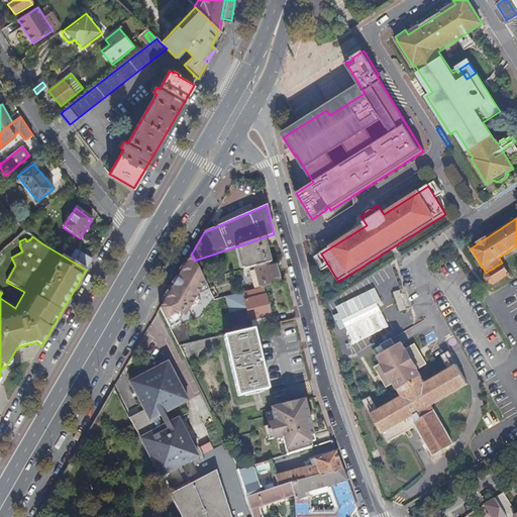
[(264,237),(237,246),(242,270),(255,267),(270,263),(264,237)]
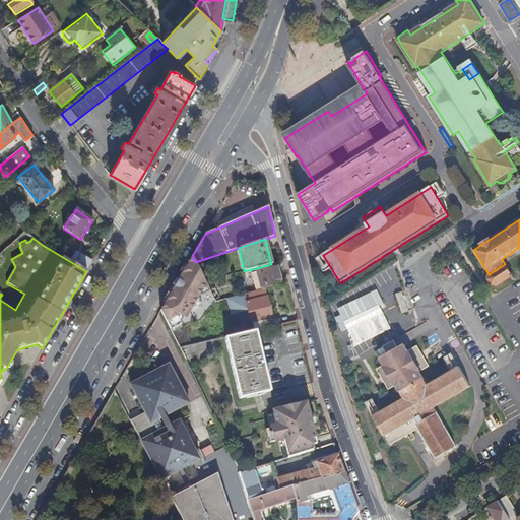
[(86,271),(92,262),(76,253),(71,262),(86,271)]
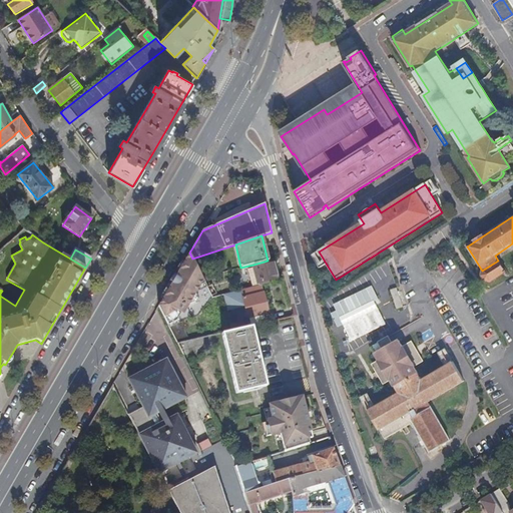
[(173,280),(158,306),(168,325),(177,320),(179,324),(180,323),(198,317),(212,299),(192,259),(189,252),(173,280)]
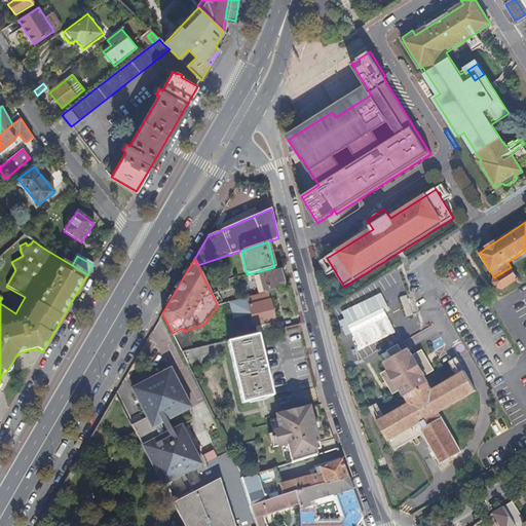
[(278,266),(274,267),(260,271),(265,291),(284,286),(278,266)]
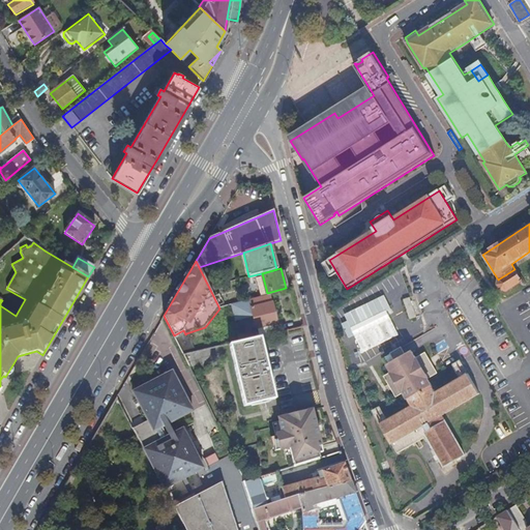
[(514,269),(498,280),(496,286),(499,290),(506,292),(521,283),(523,286),(525,285),(514,269)]
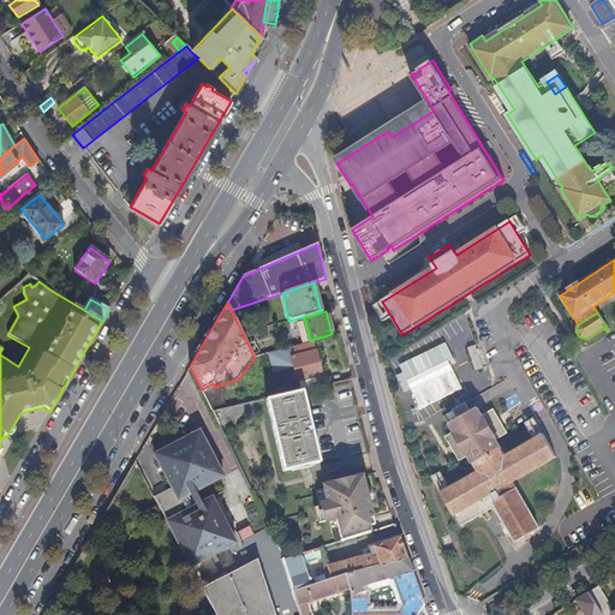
[(293,368),(297,381),(322,376),(316,351),(314,352),(311,344),(272,353),(269,354),(273,372),(293,368)]
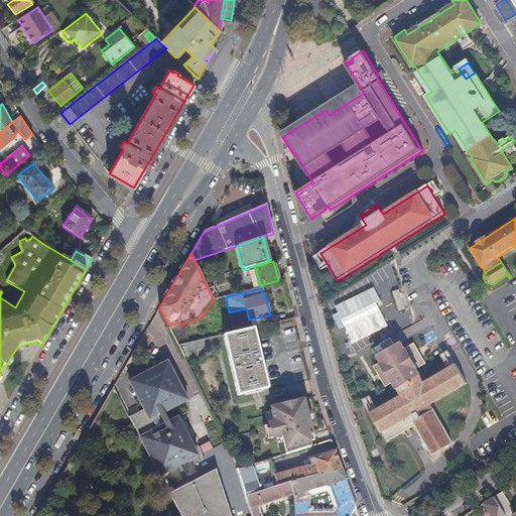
[(405,310),(398,291),(392,293),(399,312),(405,310)]
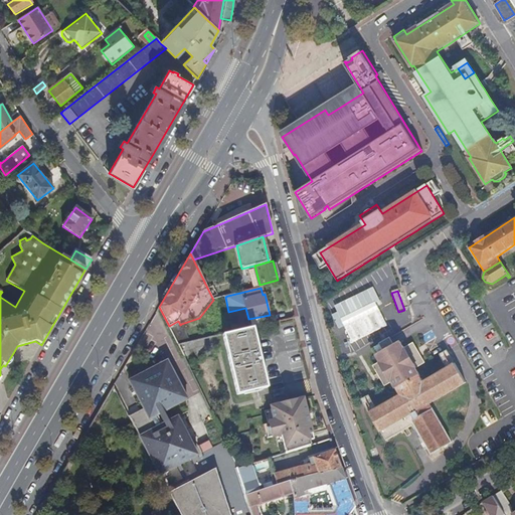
[(178,321),(169,326),(178,345),(191,342),(186,329),(184,330),(181,324),(180,325),(178,321)]
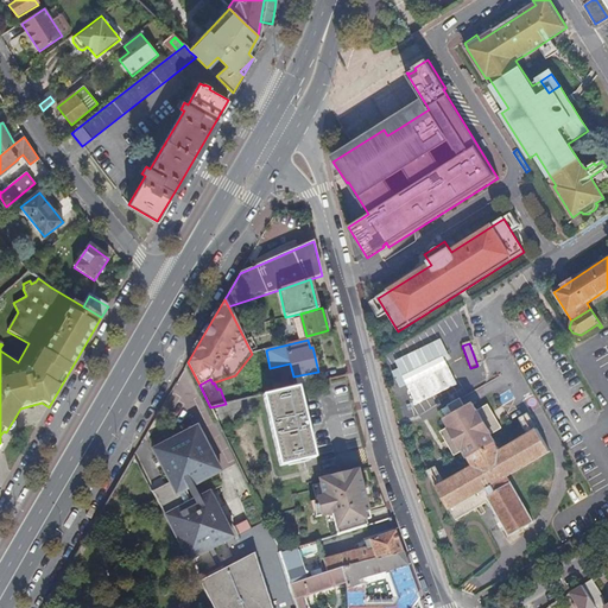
[(289,380),(274,384),(277,392),(290,388),(289,380)]
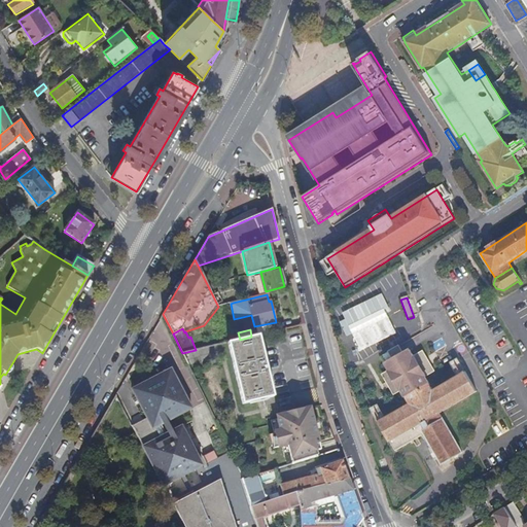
[(273,396),(258,337),(229,344),(243,403),(273,396)]
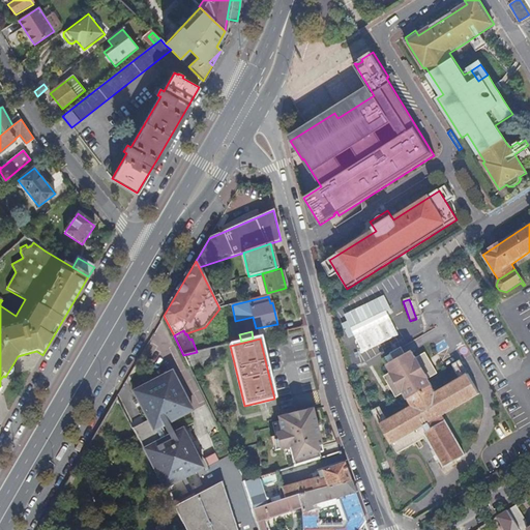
[(396,358),(406,353),(403,348),(393,353),(396,358)]
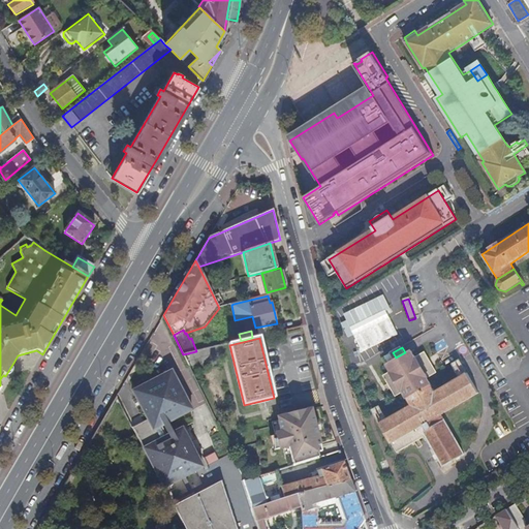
[(412,351),(406,354),(398,360),(389,365),(393,372),(385,376),(397,396),(404,392),(412,405),(379,424),(392,444),(424,426),(427,432),(424,433),(443,467),(464,456),(441,415),(479,393),(468,373),(436,392),(428,377),(436,373),(425,353),(416,359),(412,351)]
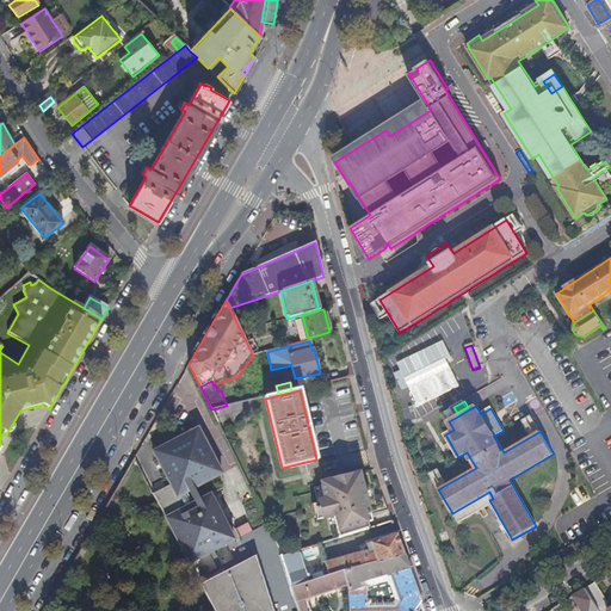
[(223,471),(203,432),(199,426),(154,450),(172,483),(154,493),(160,506),(162,507),(162,510),(164,512),(166,513),(166,516),(189,562),(234,539),(211,494),(224,488),(222,473),(223,471)]
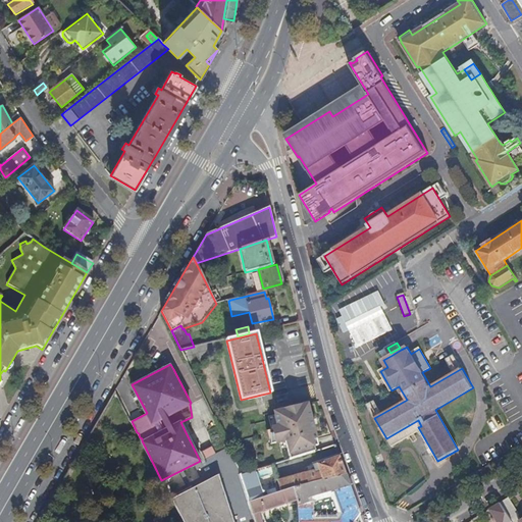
[(368,406),(372,414),(379,410),(375,403),(368,406)]
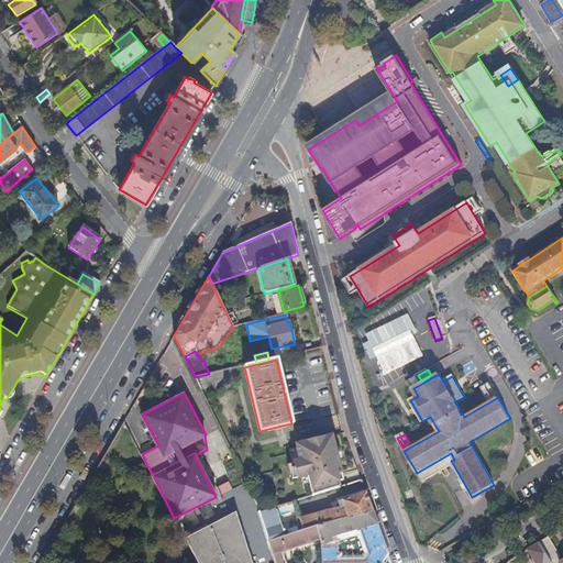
[(304,443),(302,443),(304,445),(295,448),(299,461),(293,463),(294,468),(291,470),(291,479),(301,477),(307,476),(310,488),(312,496),(339,487),(338,482),(335,475),(340,474),(338,463),(331,465),(328,454),(334,452),(333,445),(329,446),(327,440),(327,438),(310,441),(310,440),(304,441),(304,443)]
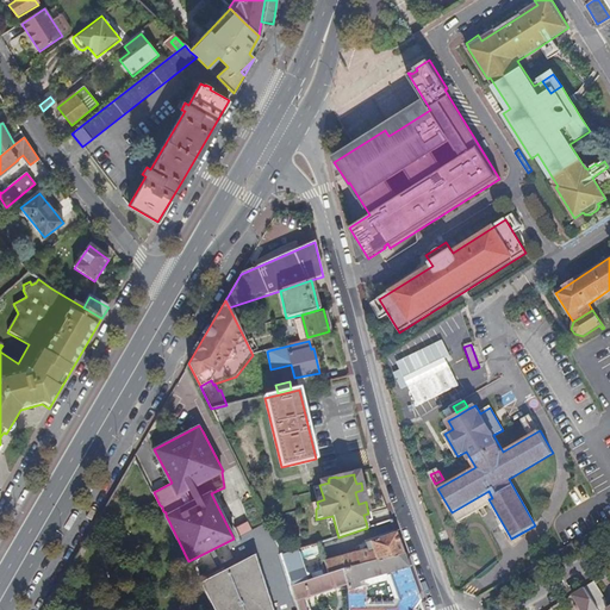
[(324,499),(319,485),(313,487),(317,502),(324,499)]
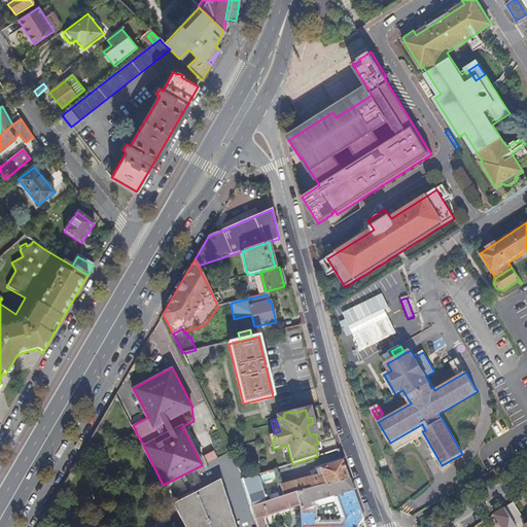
[(316,433),(313,423),(307,425),(310,435),(316,433)]
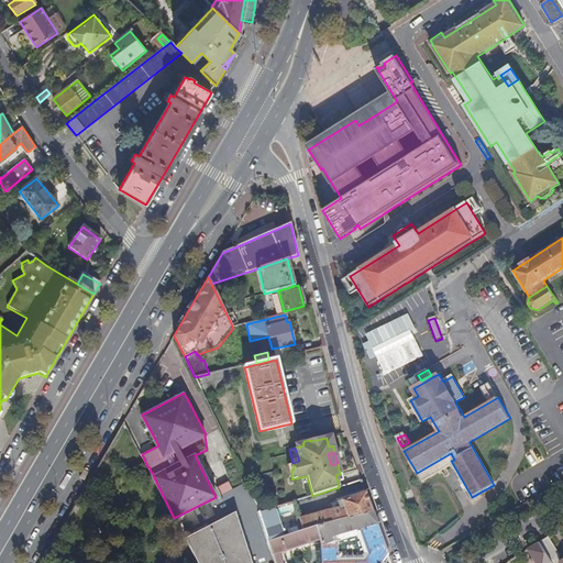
[(305,489),(310,488),(307,476),(301,477),(305,489)]
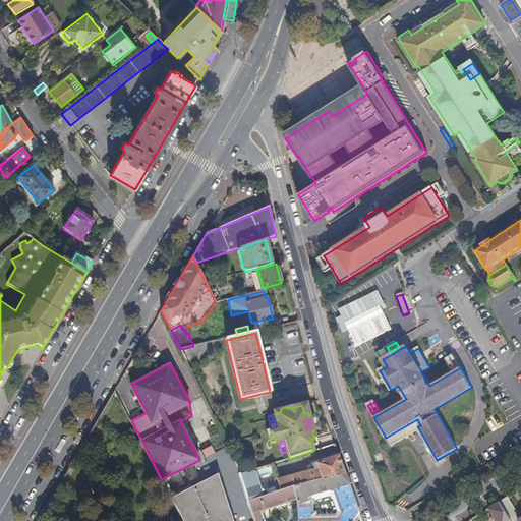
[(210,445),(201,450),(206,457),(214,452),(210,445)]
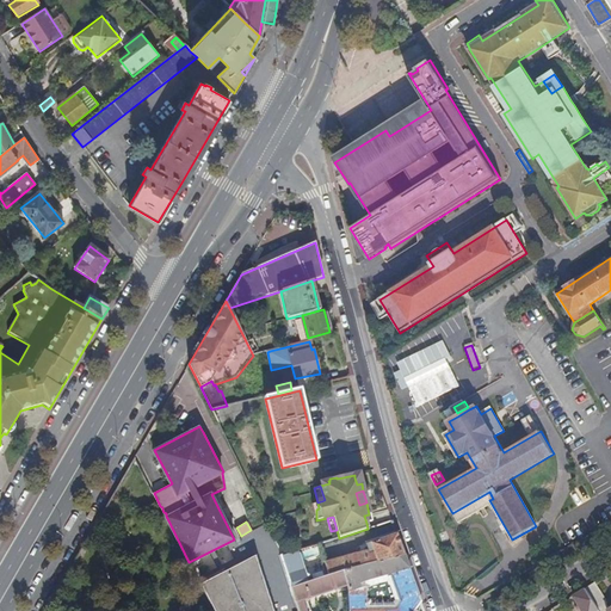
[(326,579),(343,574),(383,562),(405,556),(399,539),(396,535),(365,547),(366,549),(363,550),(363,553),(325,563),(327,574),(325,575),(326,579)]
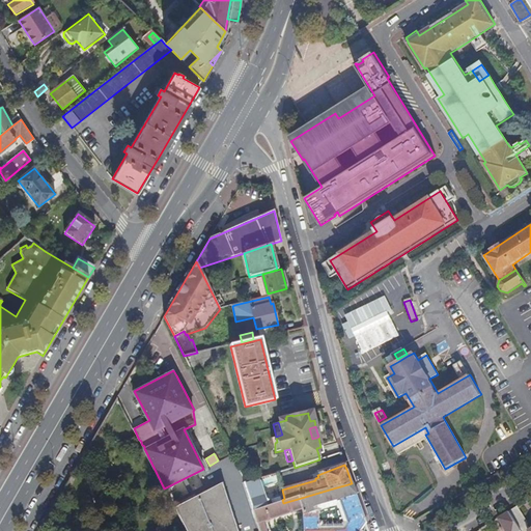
[(252,509),(253,512),(264,508),(264,506),(266,504),(263,503),(261,498),(260,498),(255,484),(257,483),(258,486),(277,479),(275,474),(246,482),(244,483),(245,487),(252,509)]
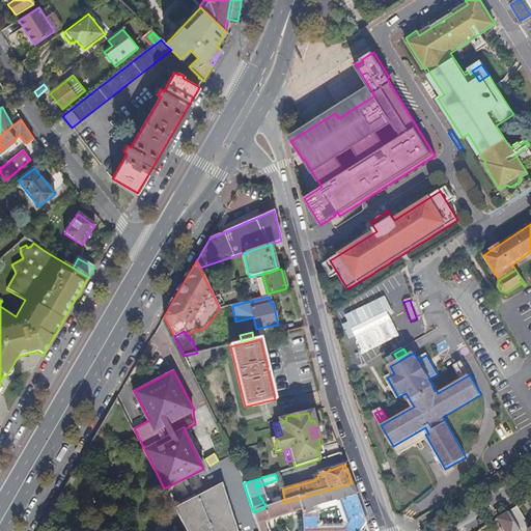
[(239,530),(223,483),(175,508),(187,530),(239,530)]
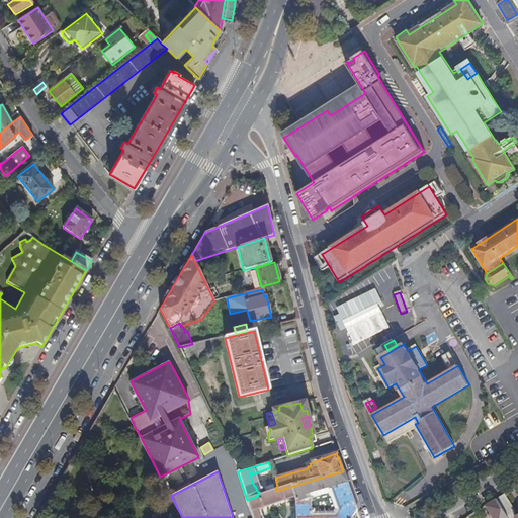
[(295,517),(351,517),(357,511),(350,493),(338,496),(337,498),(344,517),(310,517),(308,500),(306,500),(304,495),(347,483),(343,471),(325,477),(290,487),(293,496),(294,499),(295,517)]
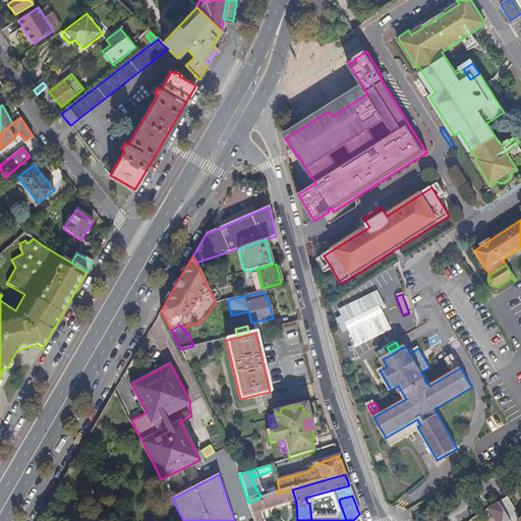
[(264,520),(262,510),(295,499),(292,489),(278,494),(259,499),(248,503),(253,520),(264,520)]
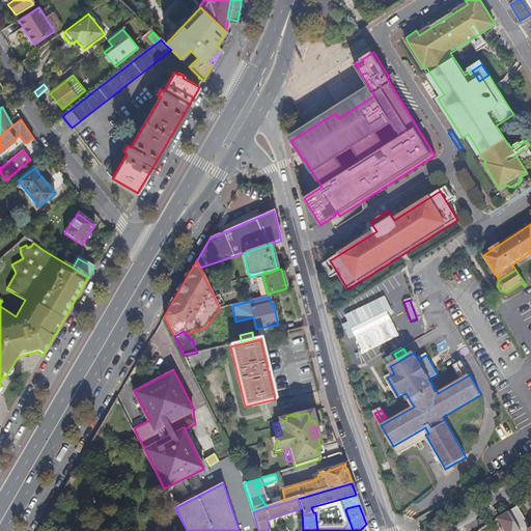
[(526,523),(516,508),(507,513),(518,528),(526,523)]
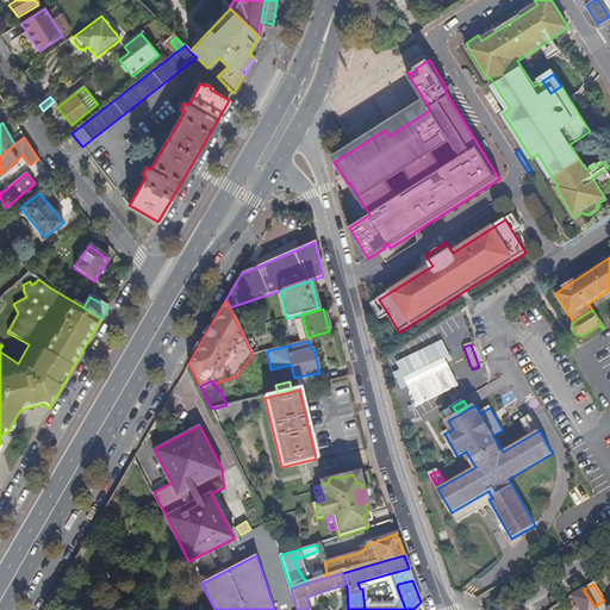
[(583,590),(572,597),(578,607),(579,609),(596,609),(595,607),(583,590)]
